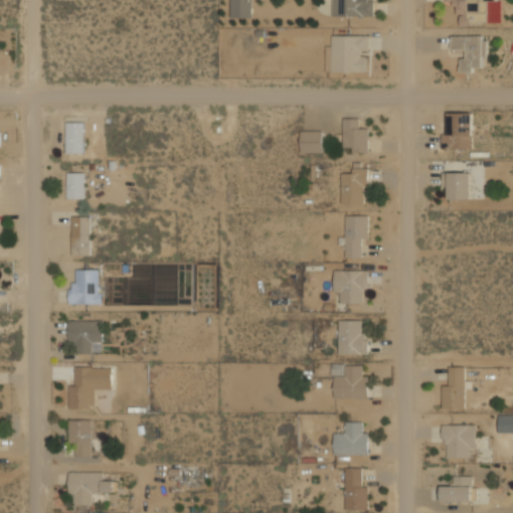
[(229,0),(229,19),(250,19),(250,0),(229,0)]
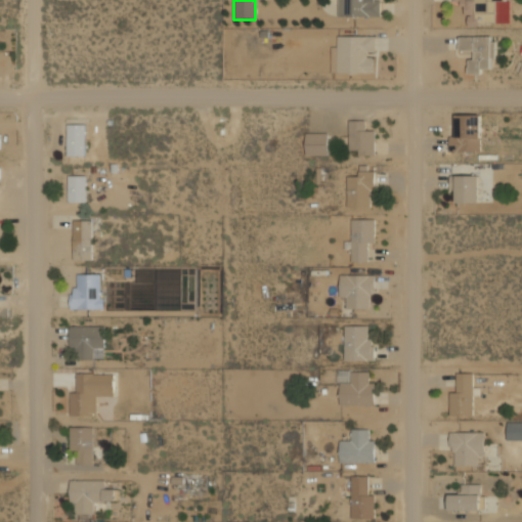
[(379,18),(378,0),(336,0),(336,18),(379,18)]
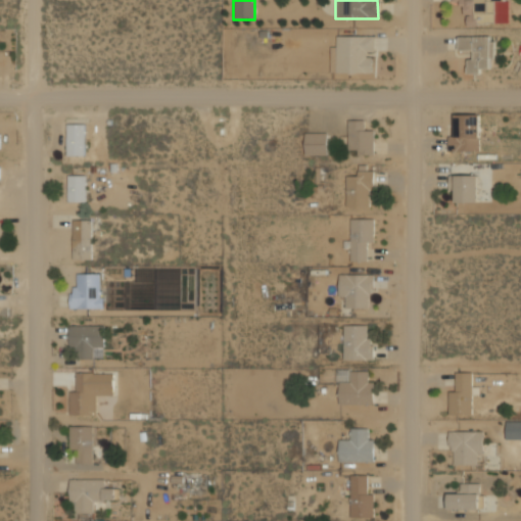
[(506,26),(505,0),(451,0),(451,6),(463,6),(463,27),(506,26)]
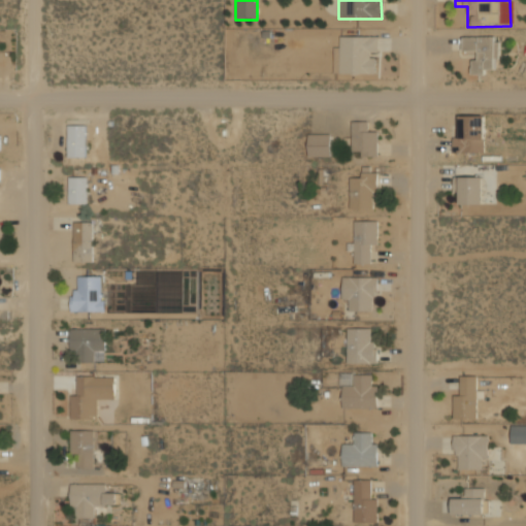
[(332,47),(332,75),(376,75),(376,37),(339,37),(339,47),(332,47)]
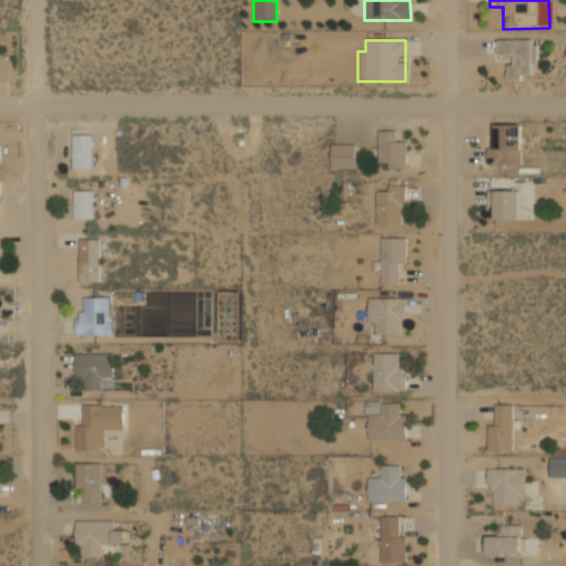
[(534,40),(496,40),(496,57),(507,57),(507,80),(534,80),(534,40)]
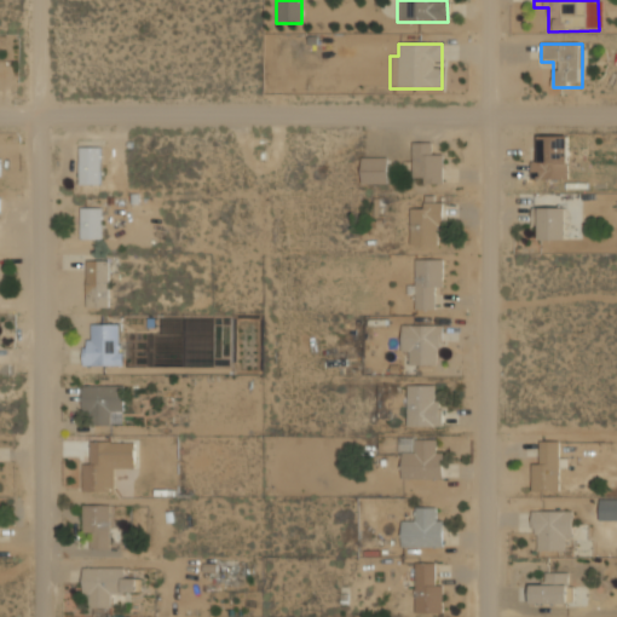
[(530,182),(566,182),(566,137),(540,137),(540,161),(530,161),(530,182)]
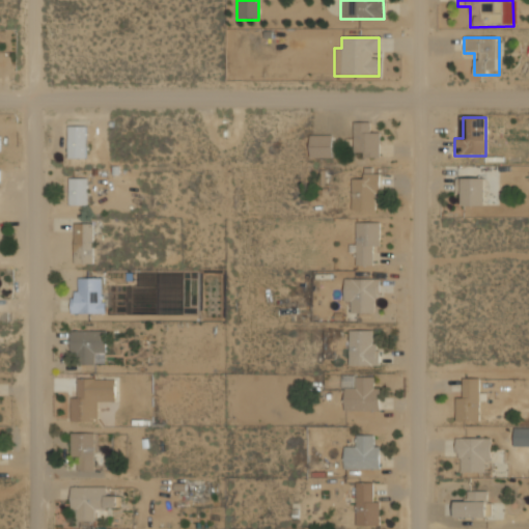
[(352,158),(379,158),(379,134),(368,134),(368,122),(352,122),(352,158)]
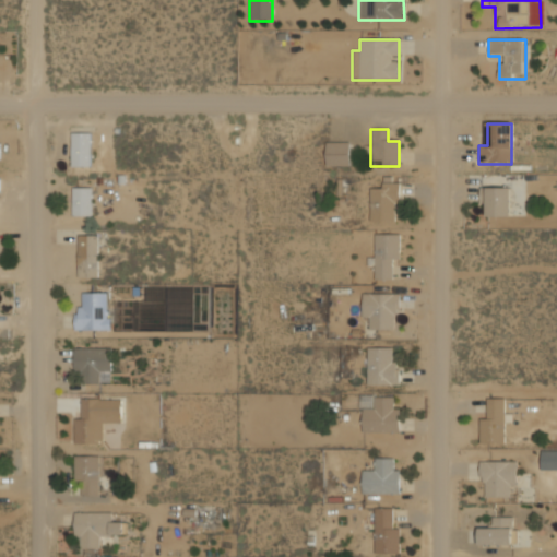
[(90,133),(70,133),(70,168),(90,168),(90,133)]
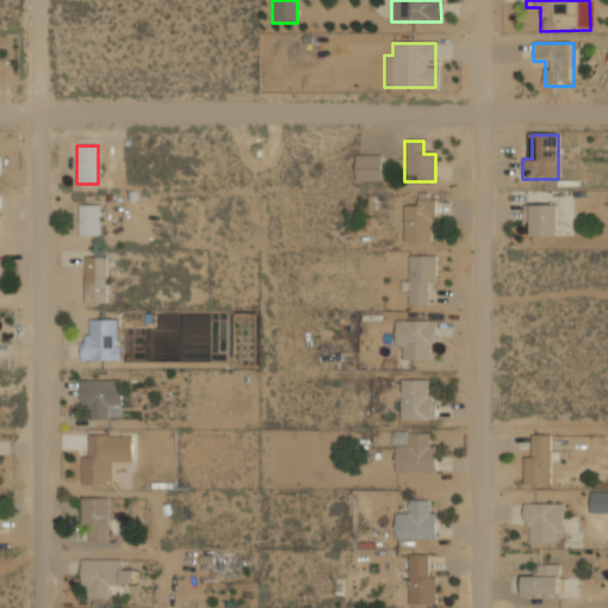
[(380,155),(354,155),(354,181),(380,181),(380,155)]
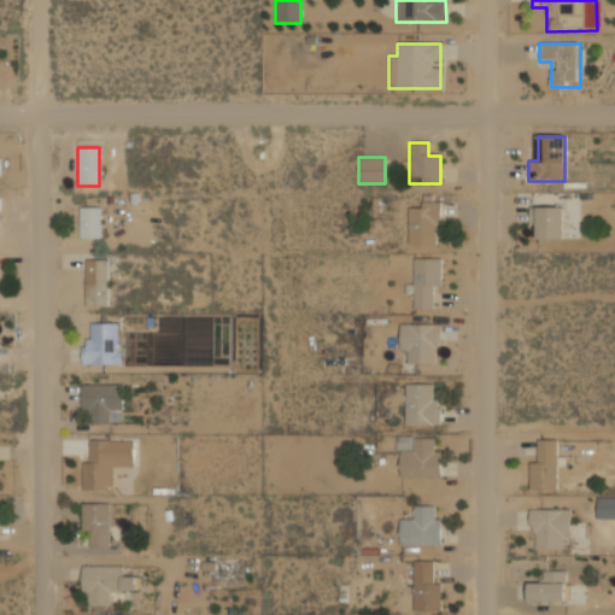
[(408,246),(439,246),(439,205),(408,205),(408,246)]
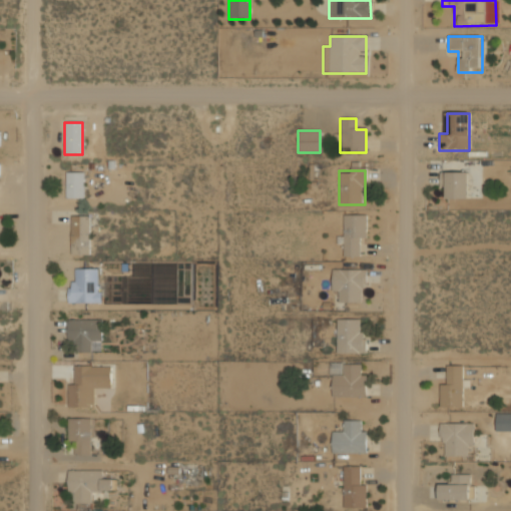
[(65,199),(83,199),(83,172),(65,172),(65,199)]
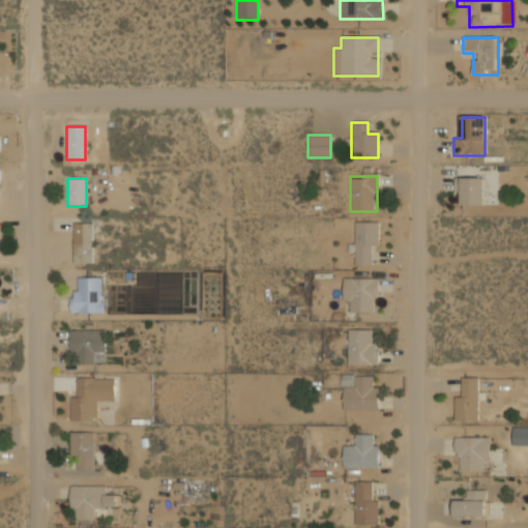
[(484,179),(461,178),(460,207),(482,208),(484,179)]
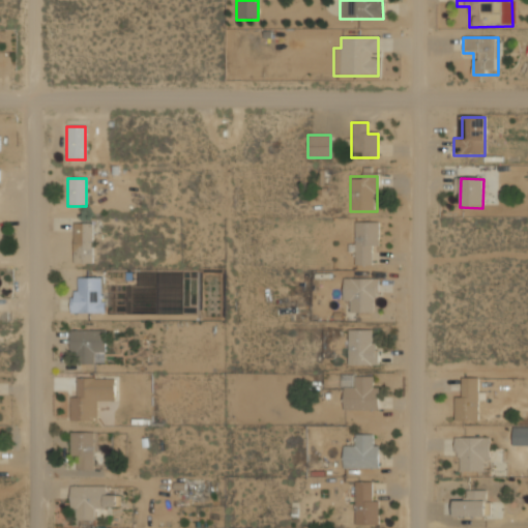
[(377,223),(353,223),(353,244),(351,244),(351,251),(353,251),(353,265),(382,265),(382,254),(377,254),(377,223)]
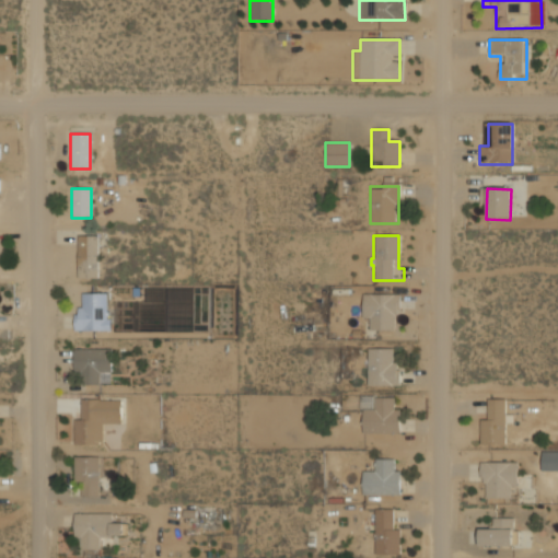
[(77,236),(77,279),(97,279),(97,236),(77,236)]
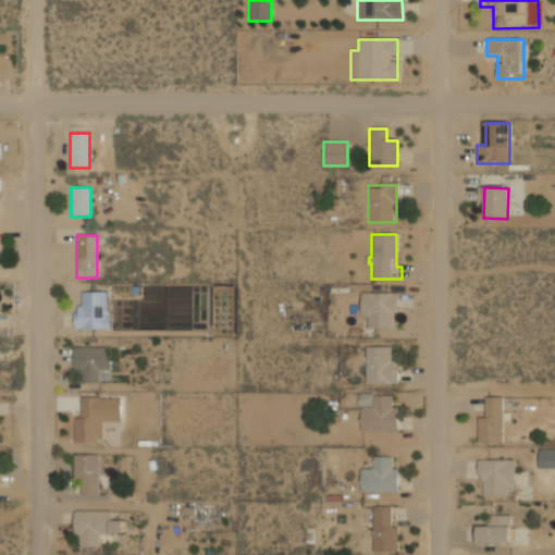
[(108,293),(82,293),(82,305),(74,305),(74,330),(108,330),(108,293)]
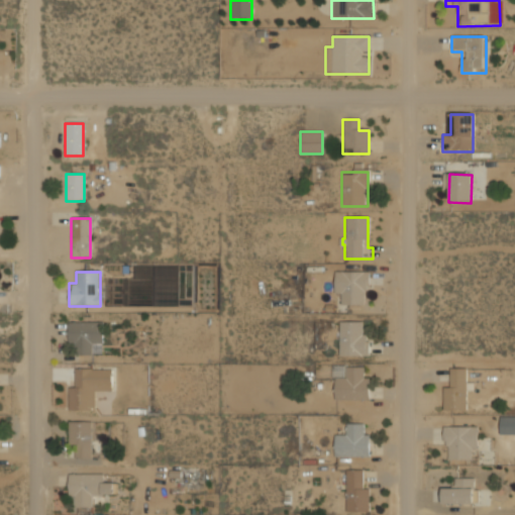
[(333,295),(342,295),(342,306),(368,306),(368,273),(333,273),(333,295)]
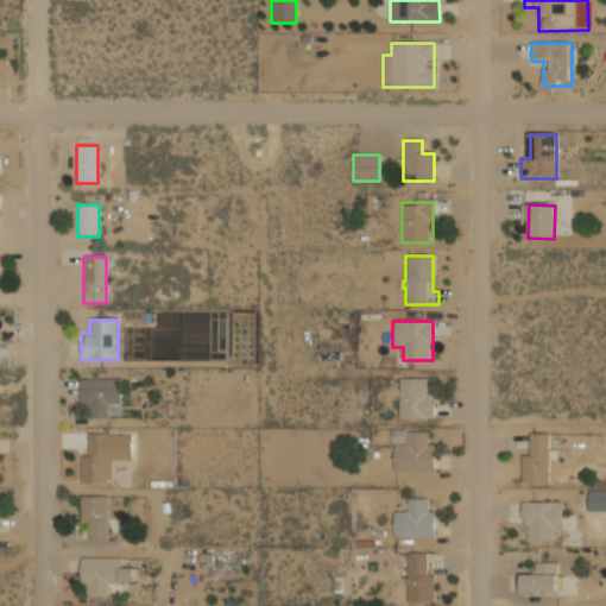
[(119,380),(80,380),(80,420),(119,420),(119,380)]
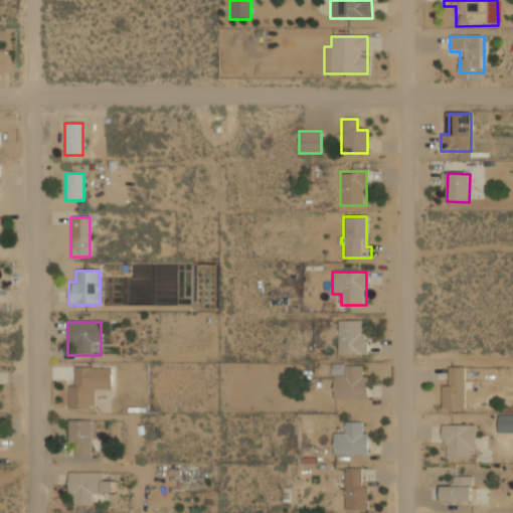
[(337,356),(366,356),(366,332),(358,332),(358,322),(337,322),(337,356)]
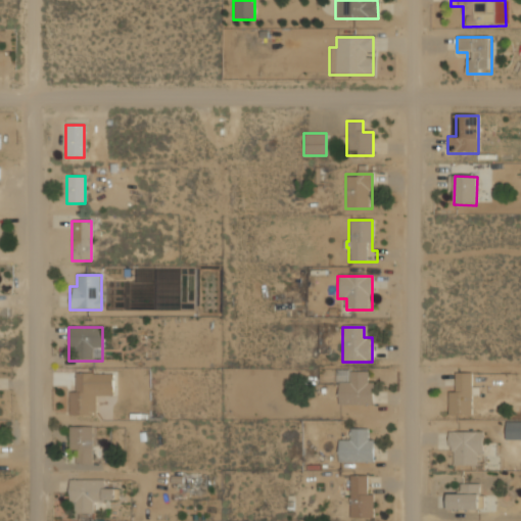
[(372,407),(372,373),(348,373),(348,383),(337,383),(337,407),(372,407)]
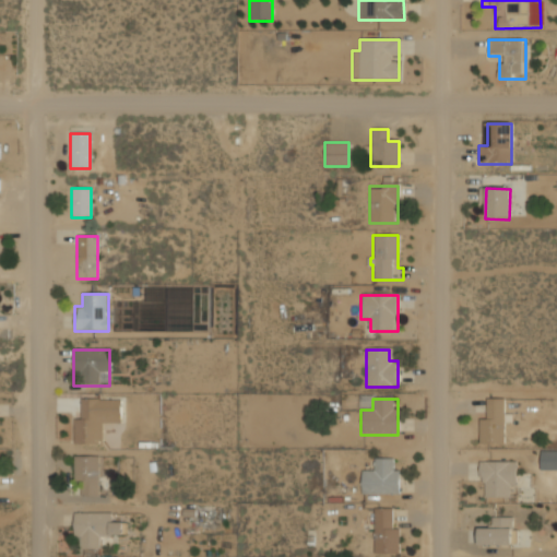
[(502,399),(484,399),(484,419),(478,419),(478,445),(502,445),(502,399)]
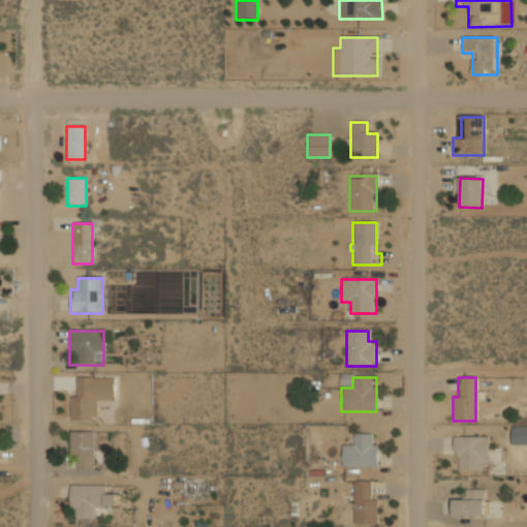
[(114,379),(73,379),(73,391),(69,391),(69,422),(93,422),(93,401),(114,401),(114,379)]
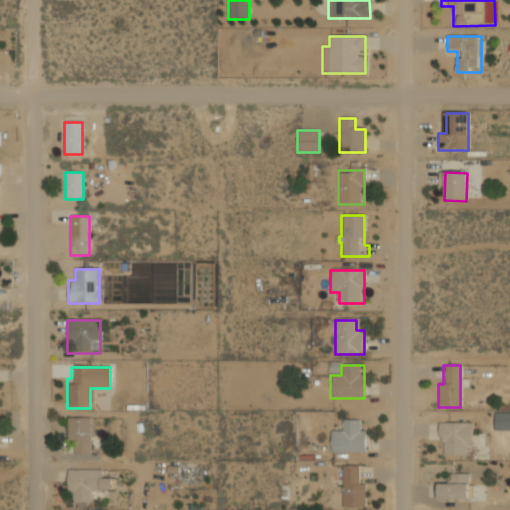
[(89,455),(89,419),(67,419),(67,455),(89,455)]
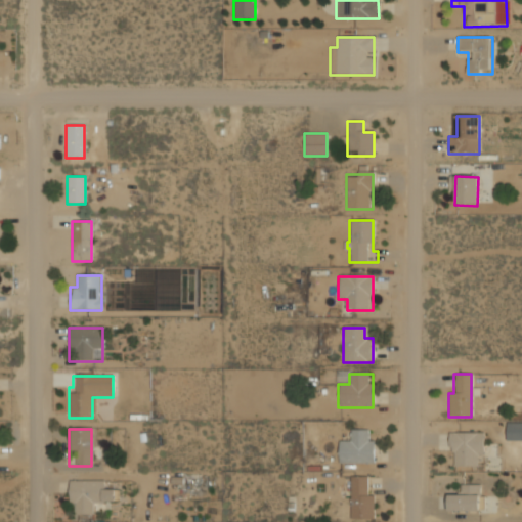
[(374,441),(368,441),(368,431),(349,431),(349,441),(339,441),(339,465),(374,465),(374,441)]
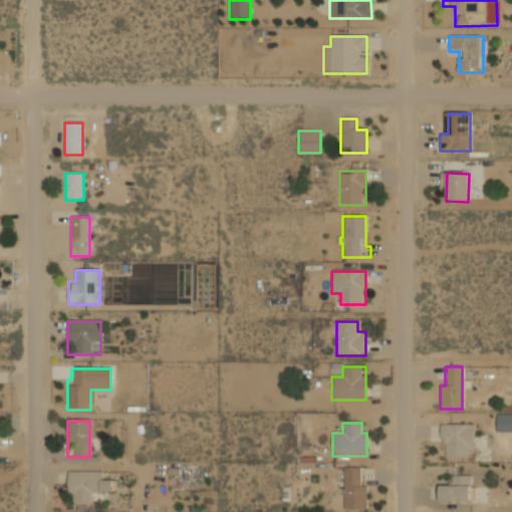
[(474,459),(474,425),(442,425),(442,459),(474,459)]
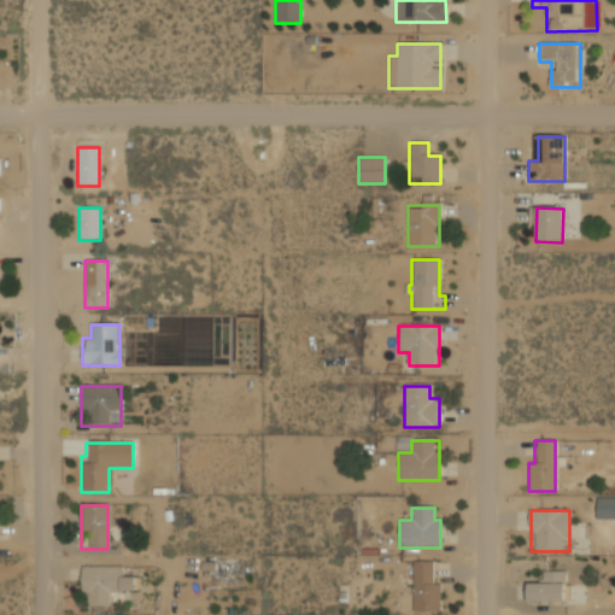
[(411,613),(439,613),(439,574),(432,574),(432,562),(411,562),(411,613)]
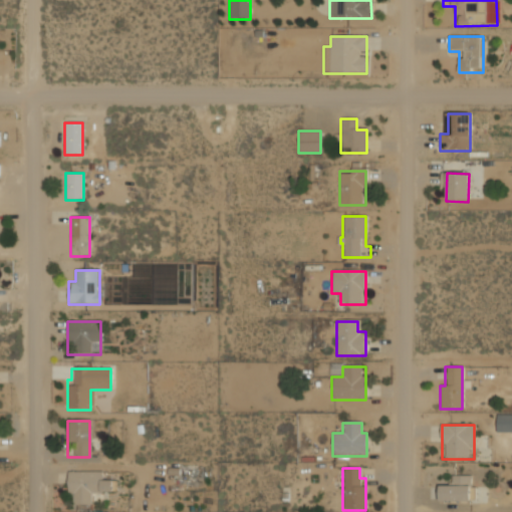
[(68,504),(94,504),(94,494),(111,494),(111,482),(100,482),(100,472),(68,472),(68,504)]
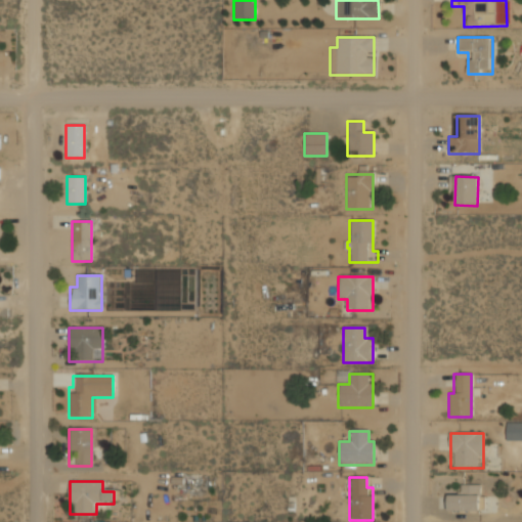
[(447,512),(479,512),(479,485),(459,485),(459,495),(447,495),(447,512)]
